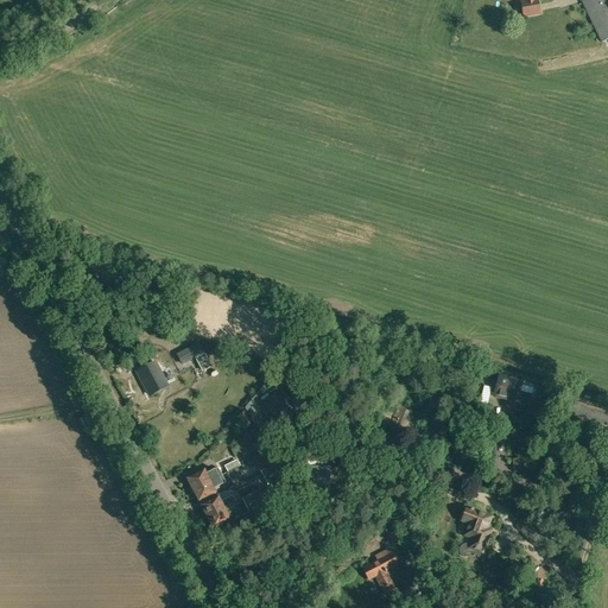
[(523,0),(524,1),(520,2),(523,18),(540,14),(538,0),(523,0)]
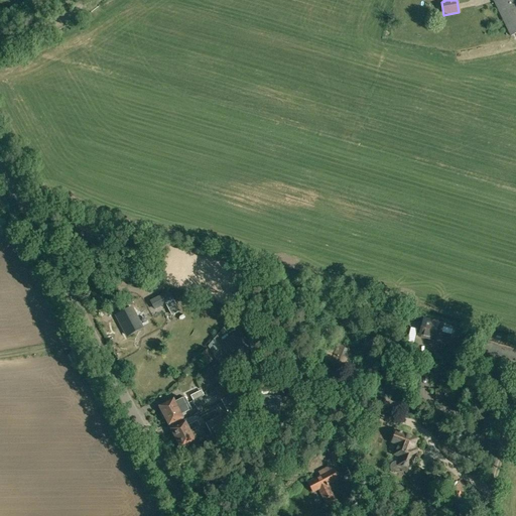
[(515,0),(494,0),(511,36),(515,33),(515,0)]
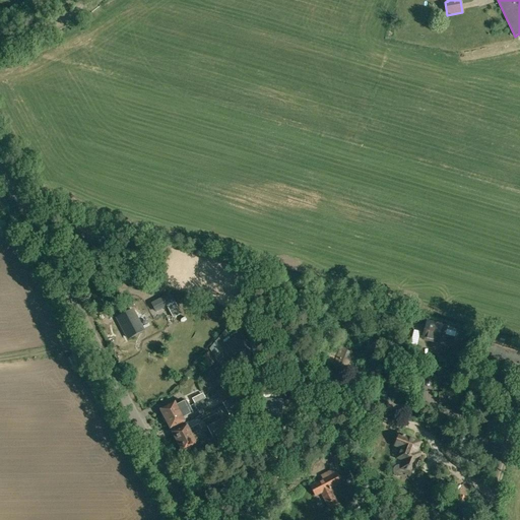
[(170,294),(152,303),(155,310),(167,304),(174,316),(182,312),(175,300),(174,301),(170,294)]
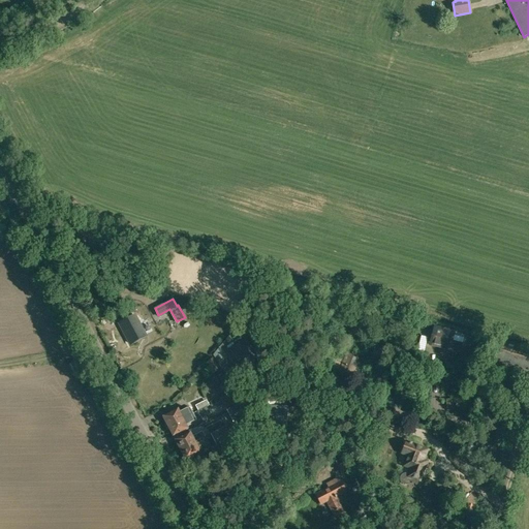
[(146,336),(134,315),(119,323),(130,344),(146,336)]
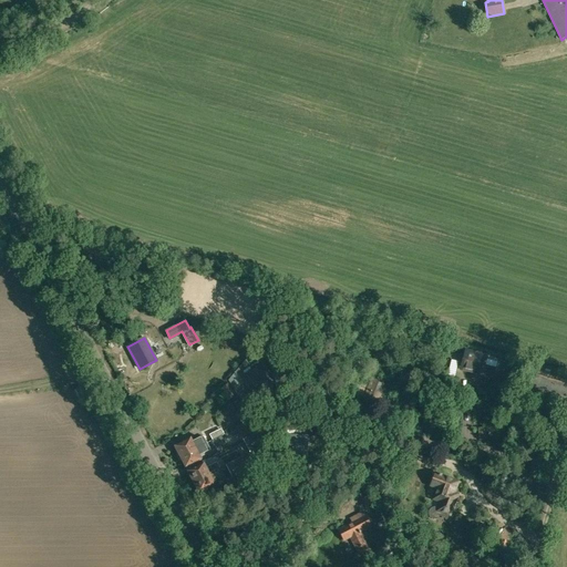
[(369,359),(383,363),(385,353),(372,350),(371,351),(361,348),(359,356),(370,358),(369,359)]
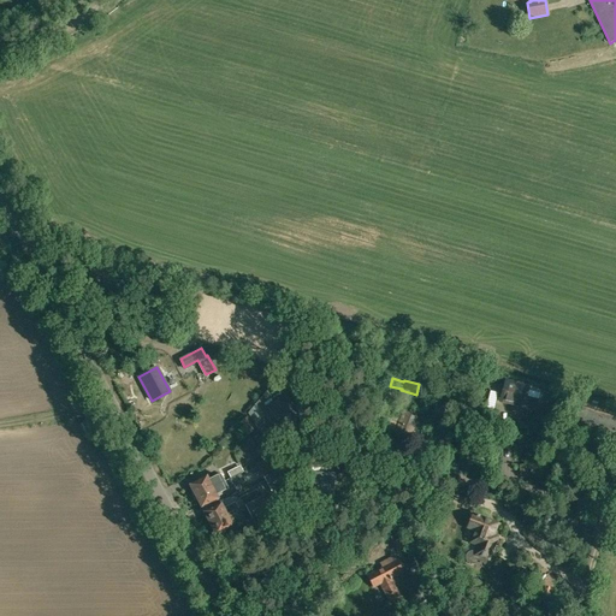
[(504,381),(501,401),(519,404),(525,407),(527,397),(539,400),(540,392),(529,390),(529,388),(522,385),(504,381)]
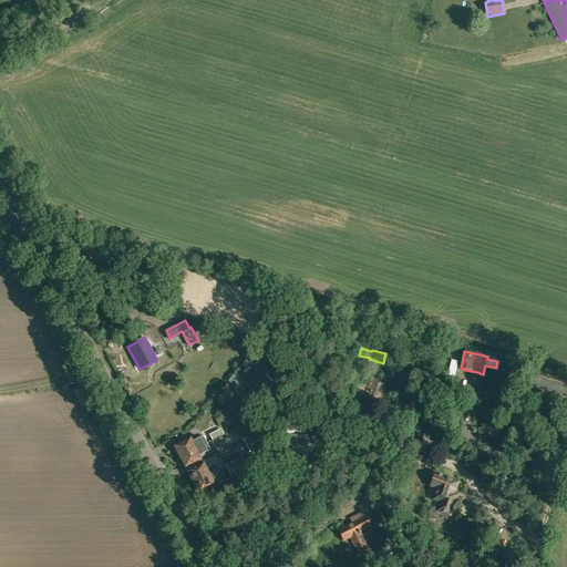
[(349,356),(349,358),(343,357),(342,361),(347,362),(347,366),(362,370),(364,360),(349,356)]
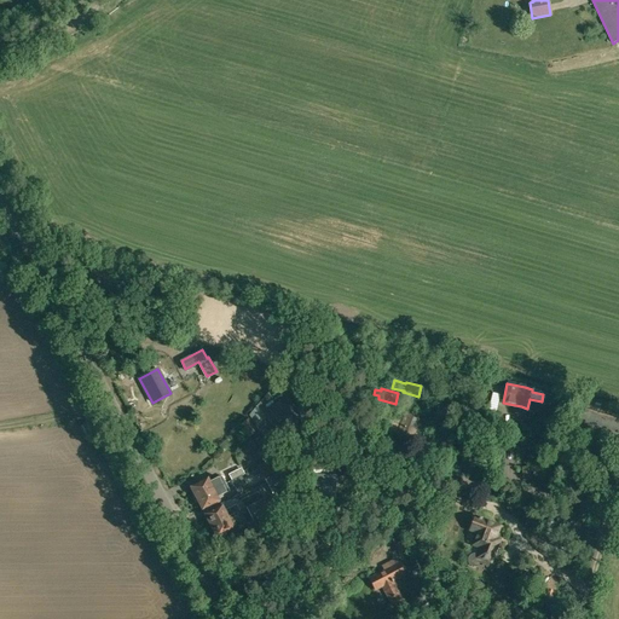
[(283,421),(287,426),(300,417),(287,398),(277,404),(268,393),(259,405),(268,422),(275,417),(279,423),(283,421)]
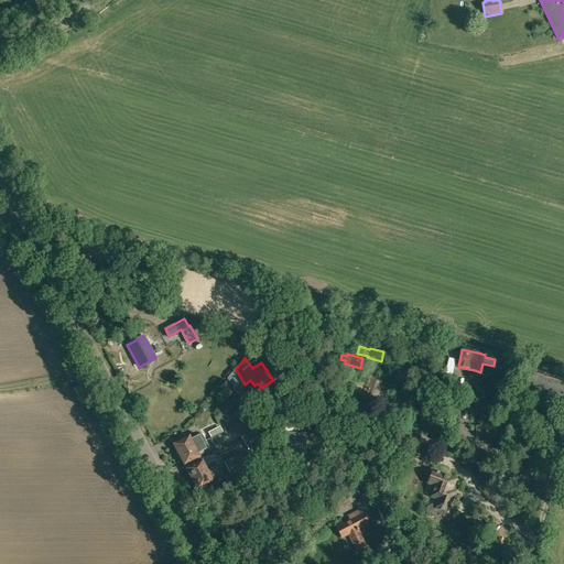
[(402,373),(409,375),(408,379),(415,381),(420,366),(408,360),(402,373)]
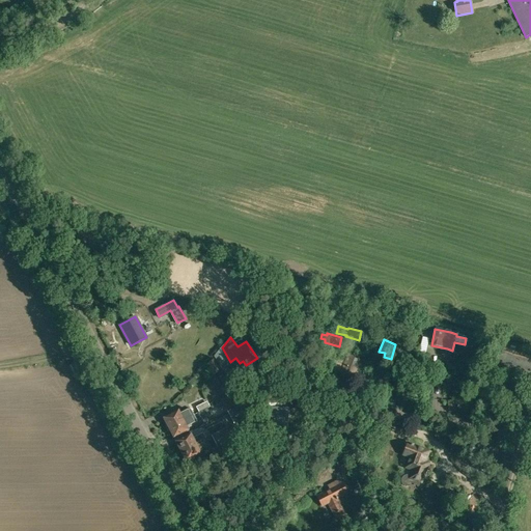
[(496,362),(497,362),(498,360),(529,370),(530,363),(530,359),(499,350),(496,362)]
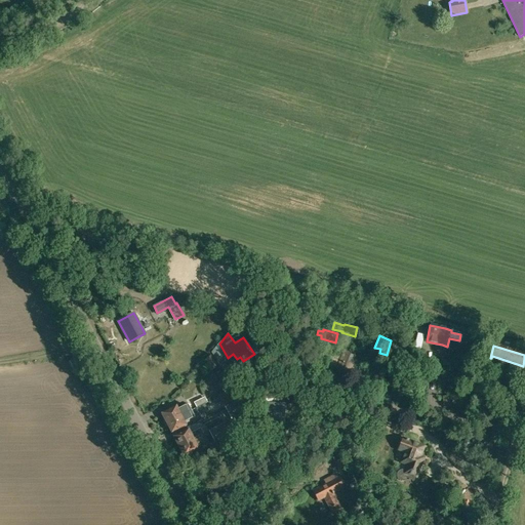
[(341,358),(336,368),(336,370),(349,375),(355,362),(357,363),(361,354),(346,348),(341,358)]
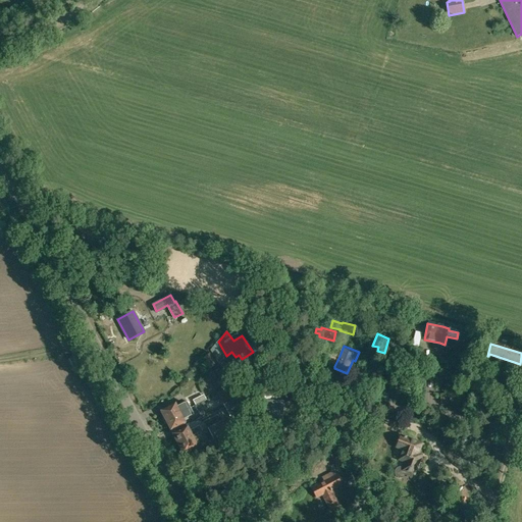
[(334,366),(340,356),(328,351),(327,353),(325,352),(321,360),(334,366)]
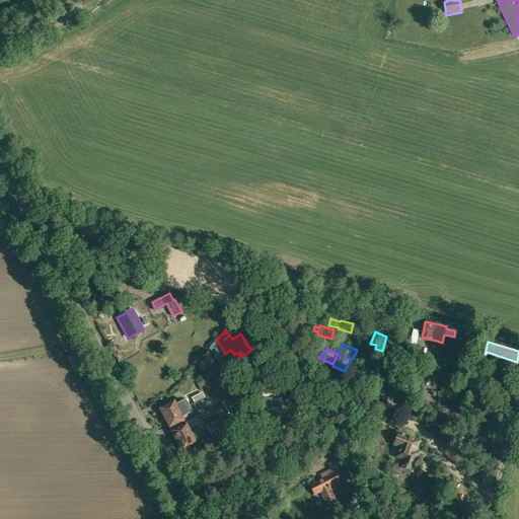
[(72,369),(82,364),(81,361),(84,360),(80,352),(76,353),(67,358),(72,369)]
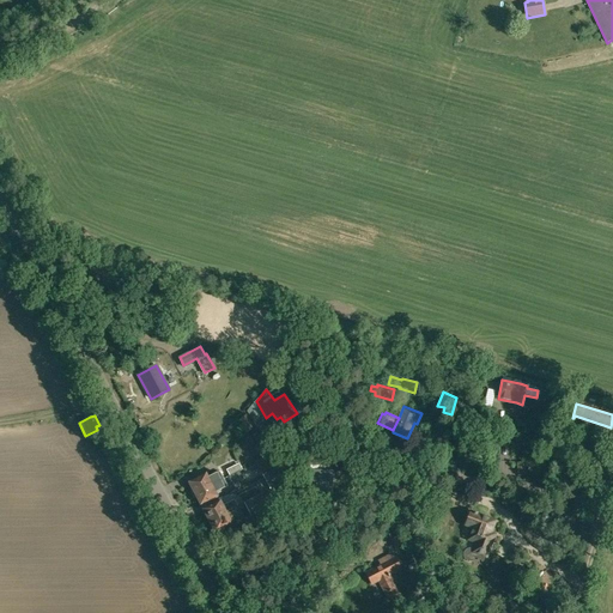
[(247,430),(250,428),(254,425),(247,416),(240,420),(242,424),(247,430)]
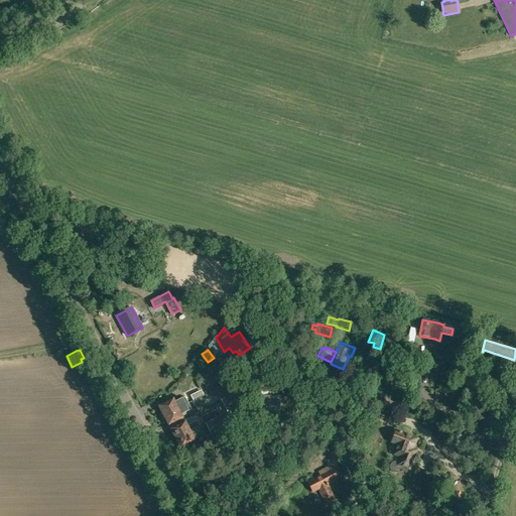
[(218,352),(213,355),(225,372),(230,369),(218,352)]
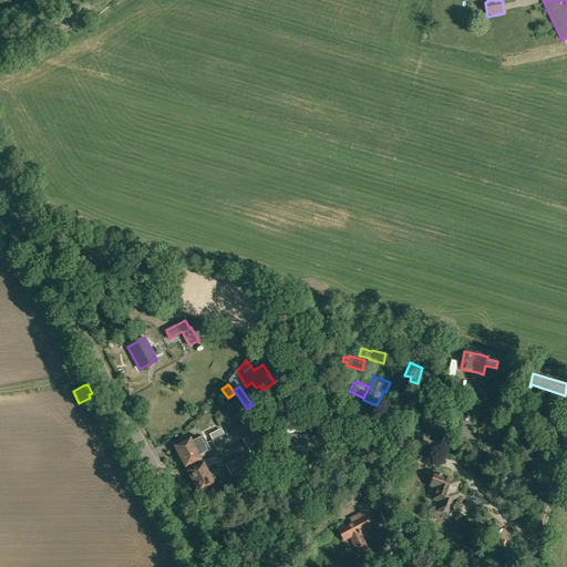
[(243,441),(258,432),(251,420),(236,428),(243,441)]
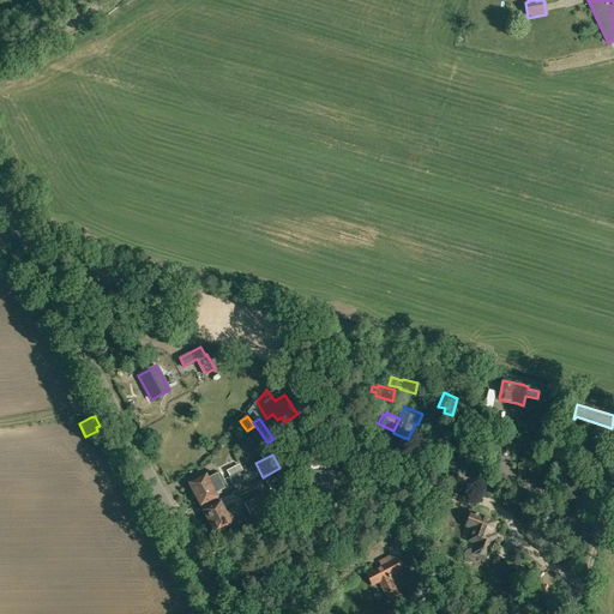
[(527,463),(517,464),(518,477),(528,477),(527,463)]
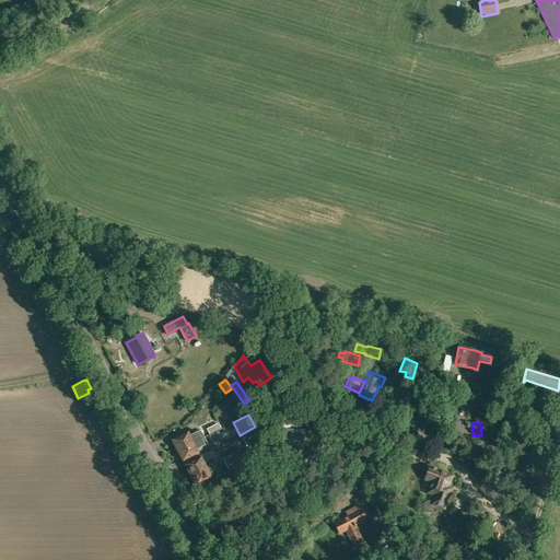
[(207,430),(210,434),(221,430),(219,423),(207,430)]
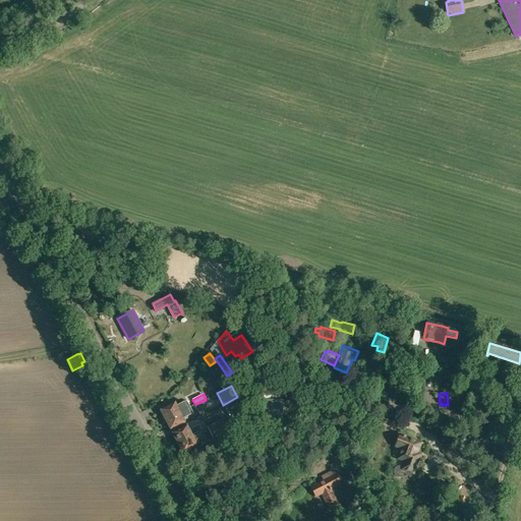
[(237,397),(223,405),(230,416),(244,409),(237,397)]
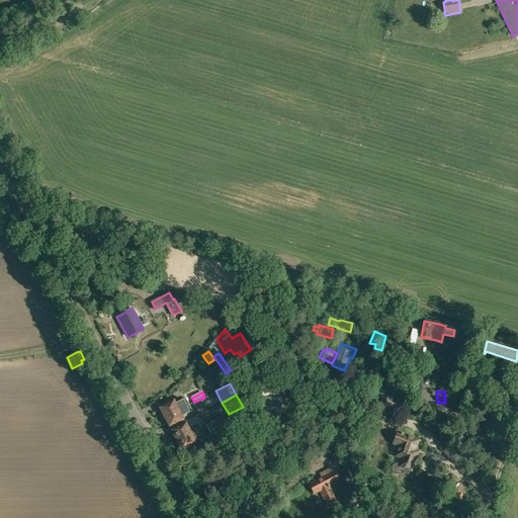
[(160,408),(165,417),(189,405),(186,399),(183,400),(175,404),(174,401),(160,408)]
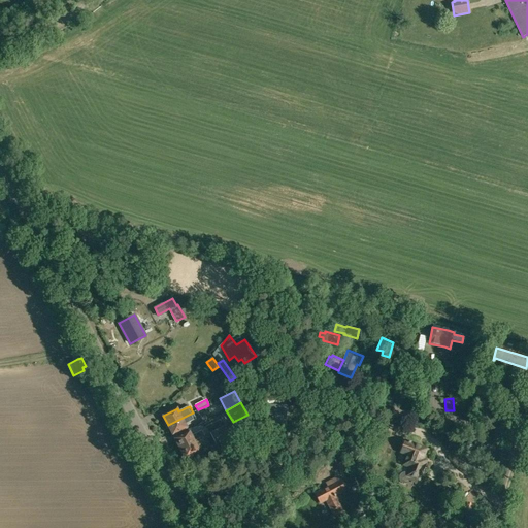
[(389,417),(385,424),(399,432),(408,417),(397,410),(392,418),(389,417)]
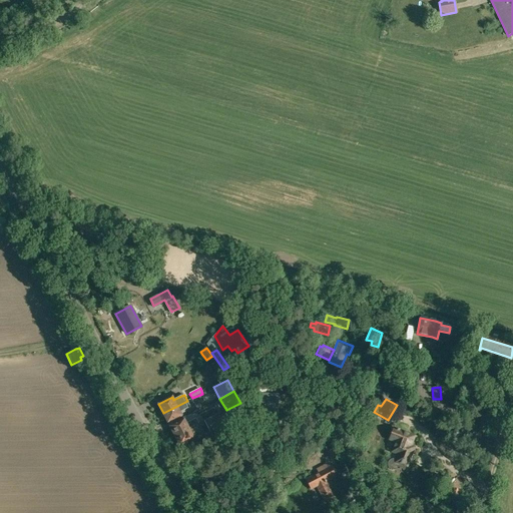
[(180,413),(187,409),(190,408),(187,401),(163,413),(168,423),(181,416),(180,413)]
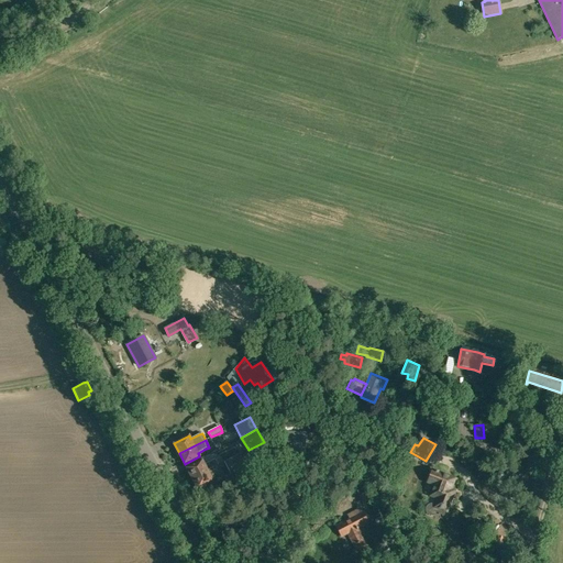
[(255,463),(249,450),(240,454),(223,462),(231,475),(246,467),(255,463)]
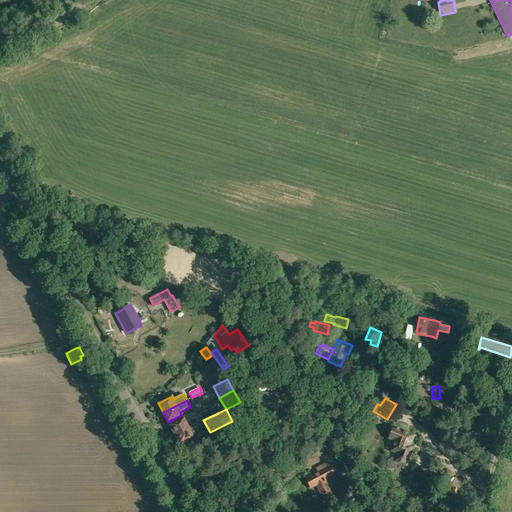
[(311,416),(305,417),(309,426),(314,425),(311,416)]
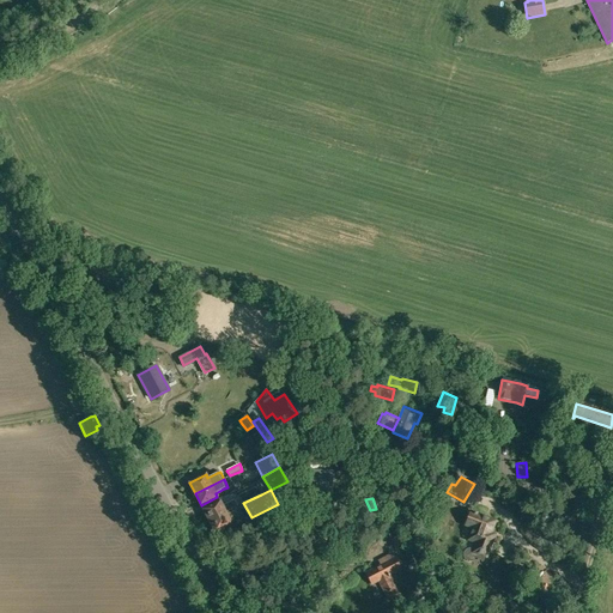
[(238,499),(235,501),(234,501),(223,507),(220,502),(204,510),(210,521),(237,507),(241,504),(238,499)]
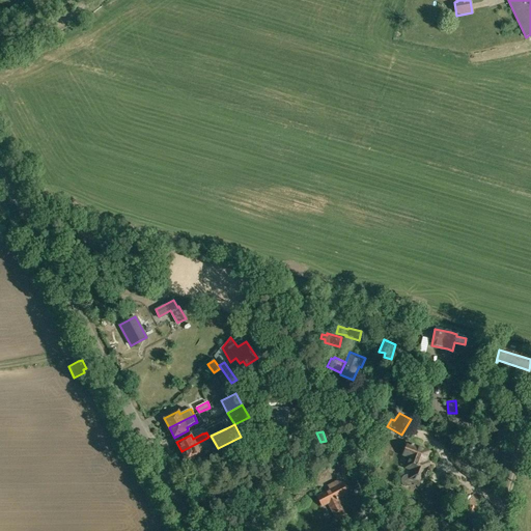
[(205,439),(182,451),(187,462),(201,453),(198,449),(208,444),(205,439)]
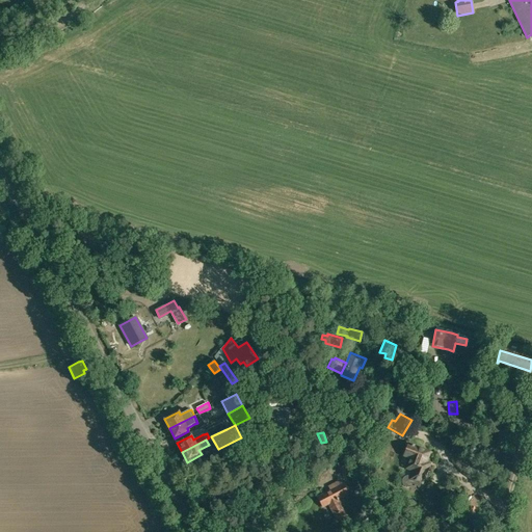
[(406,445),(403,456),(407,457),(411,459),(407,469),(415,472),(413,477),(413,479),(422,482),(428,464),(425,463),(427,458),(429,453),(422,450),(411,447),(406,445)]
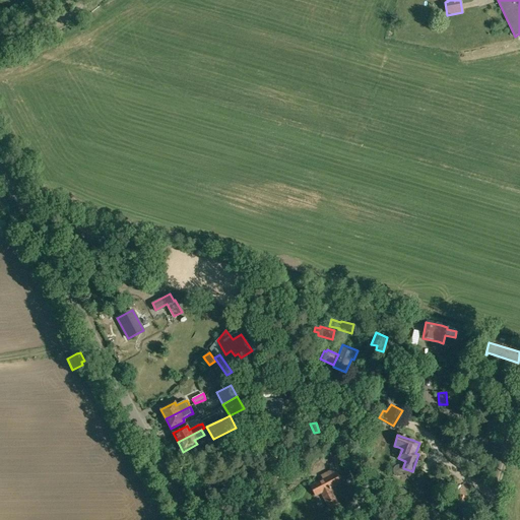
[(339,449),(335,451),(330,453),(332,458),(331,458),(335,465),(346,460),(343,452),(341,453),(339,449)]
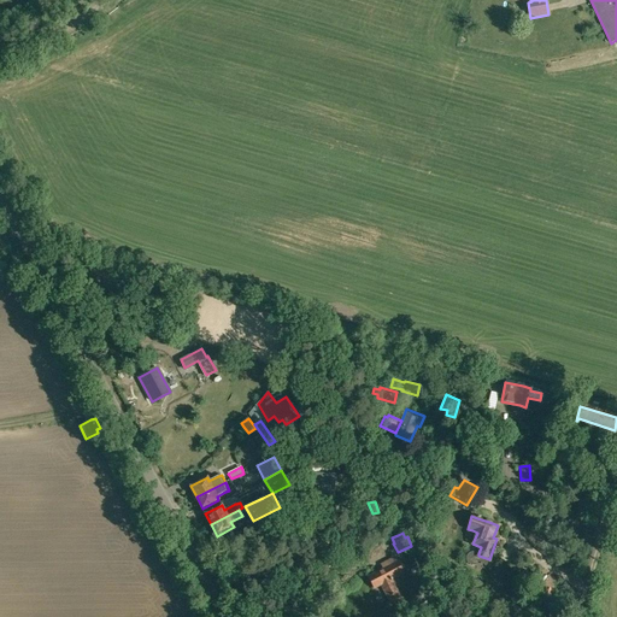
[(375,588),(381,585),(391,603),(400,598),(391,580),(403,573),(395,558),(382,565),(385,569),(369,577),(375,588)]
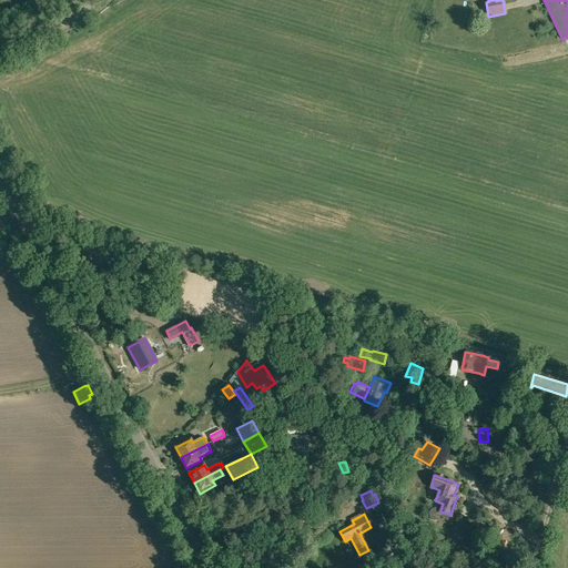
[(241,520),(231,526),(236,536),(246,530),(247,533),(249,531),(250,534),(259,529),(254,521),(252,523),(250,519),(244,523),(245,524),(243,525),(241,520)]
